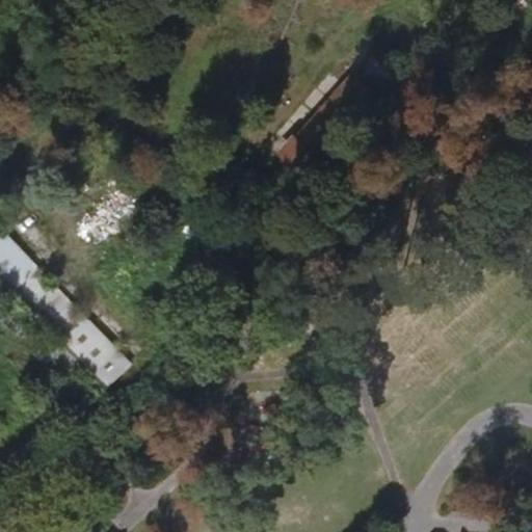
[(328,135),(370,86),(348,69),(307,117),(328,135)]
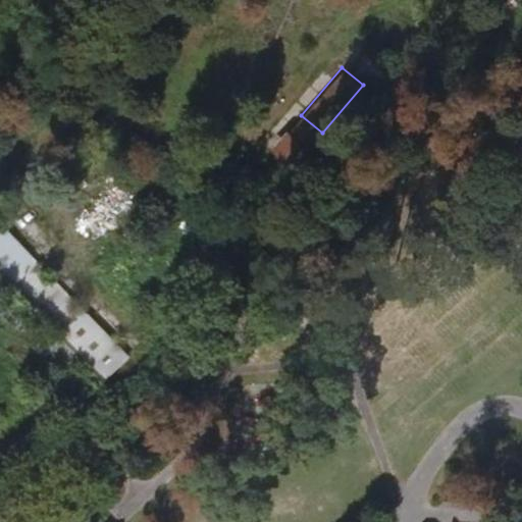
[(294,166),(322,133),(301,115),(272,148),(294,166)]
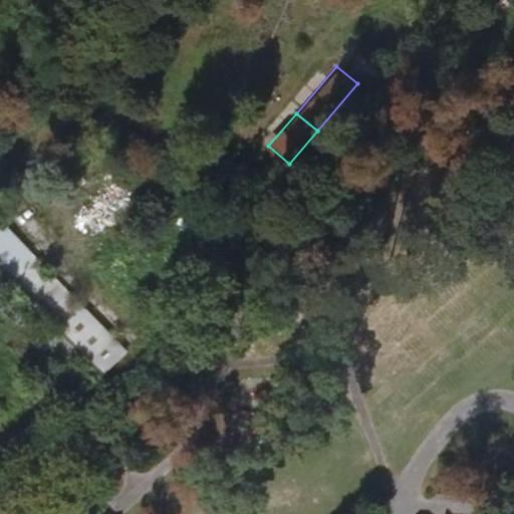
[(73,298),(26,247),(3,267),(51,318),(73,298)]
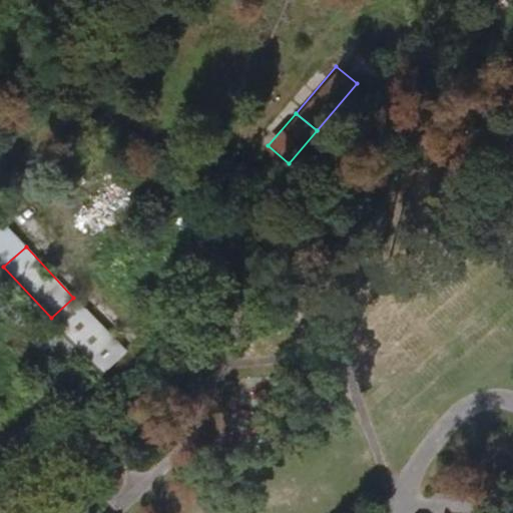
[(3,267),(0,263),(0,294),(8,303),(5,305),(41,344),(44,342),(88,389),(103,374),(94,364),(85,356),(3,267)]
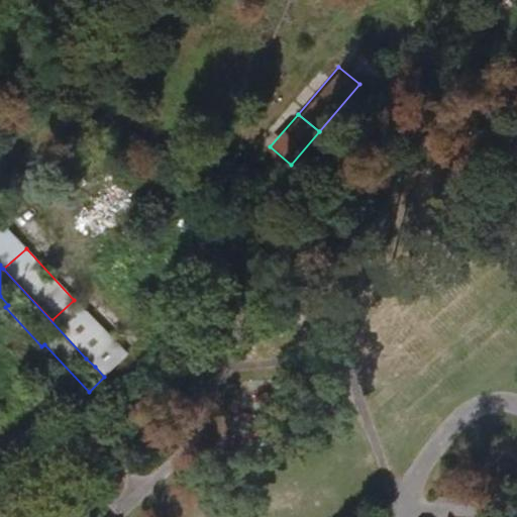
[(117,346),(83,309),(60,329),(86,358),(95,367),(117,346)]
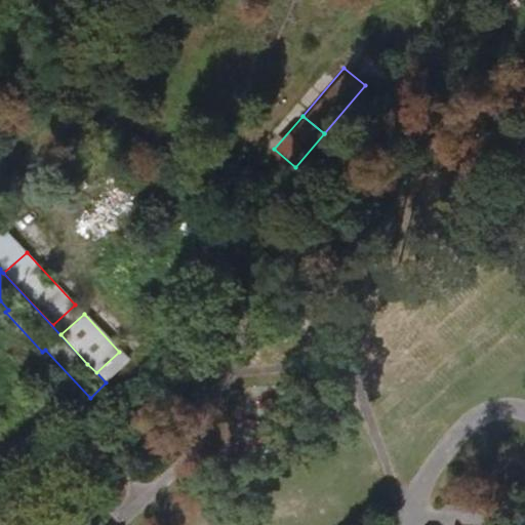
All buildings are outlined.
